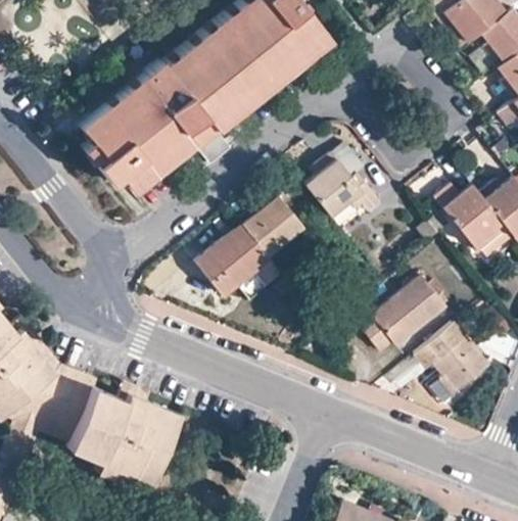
[(79,124),(92,141),(103,154),(94,161),(109,182),(120,175),(132,190),(193,142),(195,144),(217,128),(328,38),(297,0),(239,0),(165,60),(161,58),(79,124)]
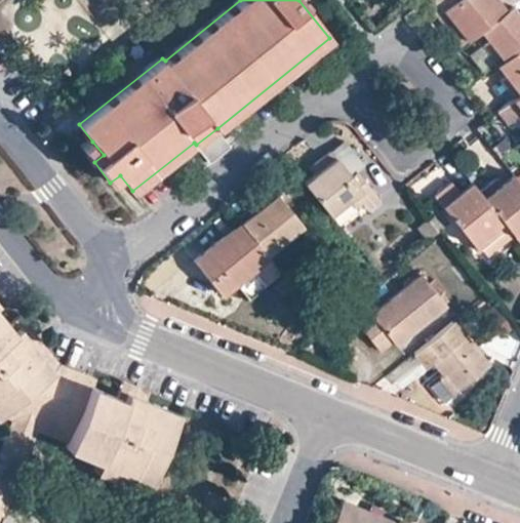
[(461,0),(445,12),(469,43),(482,32),(510,10),(500,0),(461,0)]
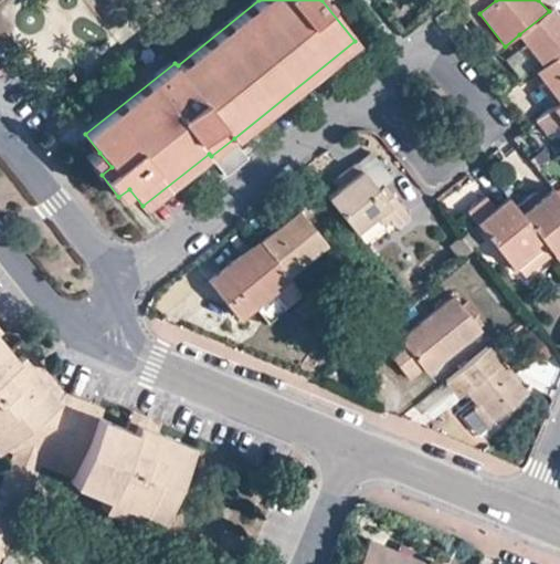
[(559,13),(555,7),(549,11),(519,34),(529,47),(543,65),(559,52),(559,13)]
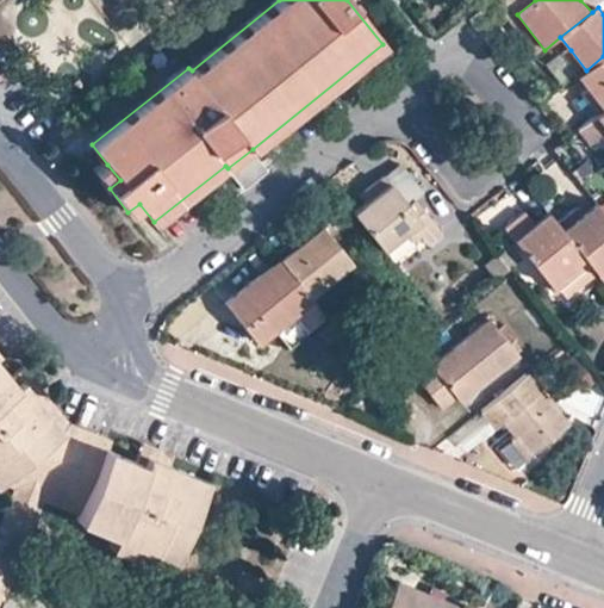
[(545,50),(517,14),(511,19),(537,56),(545,50)]
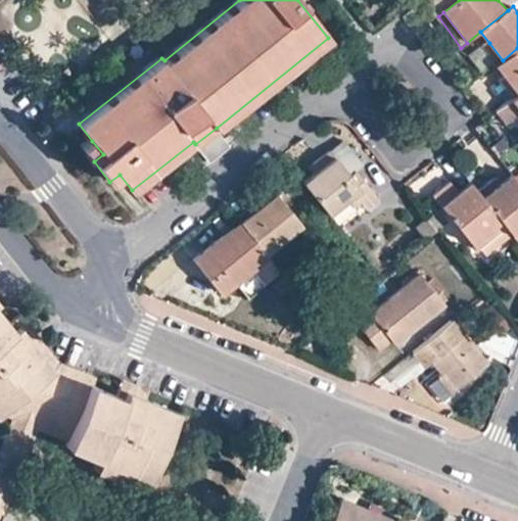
[(503,60),(489,43),(484,47),(498,64),(503,60)]
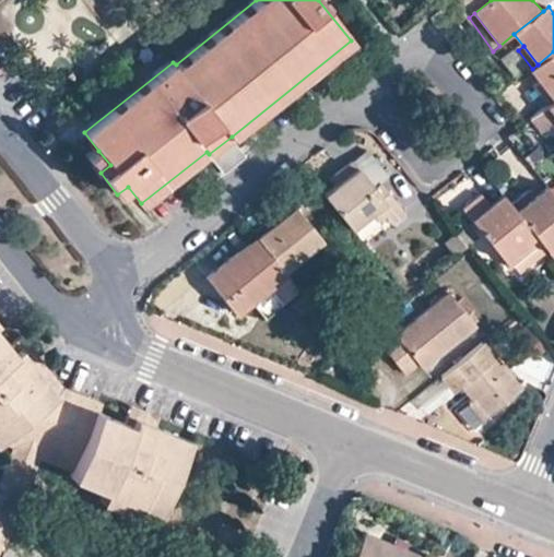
[(553,51),(538,64),(532,69),(530,71),(540,83),(553,98),(553,51)]
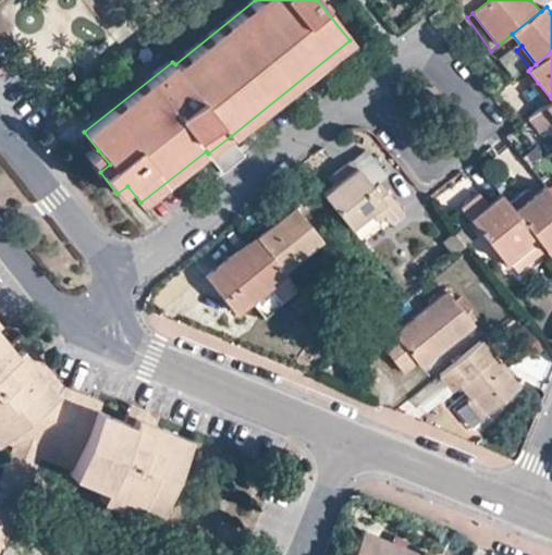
[(551,98),(538,83),(534,86),(549,107),(551,105),(551,98)]
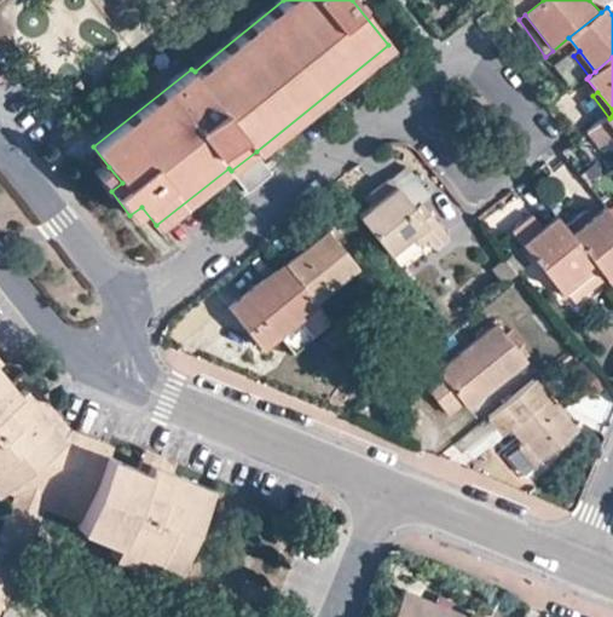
[(612,126),(608,121),(590,134),(602,148),(612,140),(612,126)]
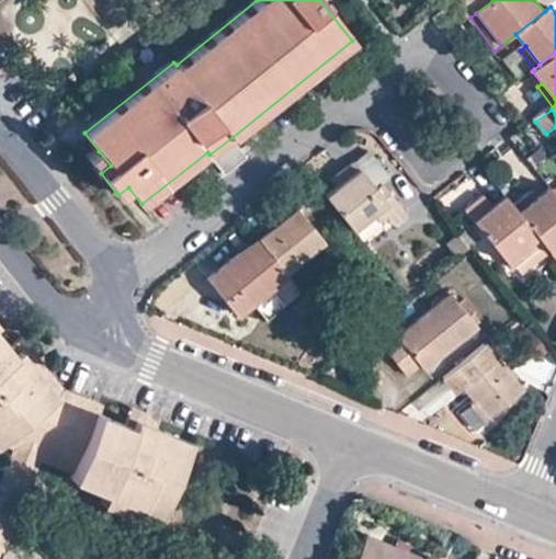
[(249,159),(233,137),(210,155),(227,177),(249,159)]
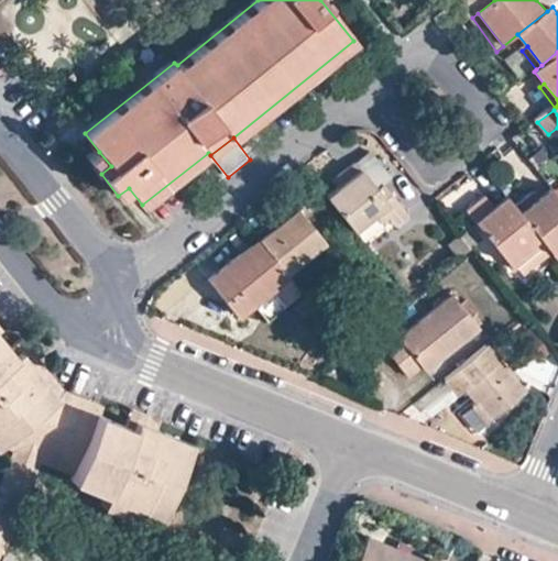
[(111,166),(99,152),(89,157),(101,174),(111,166)]
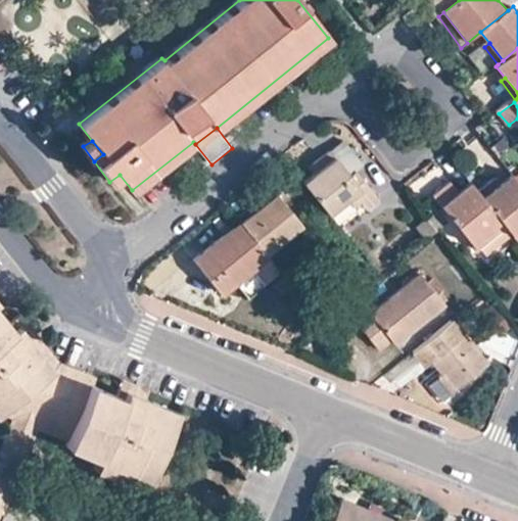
[(312,169),(317,176),(339,158),(333,152),(312,169)]
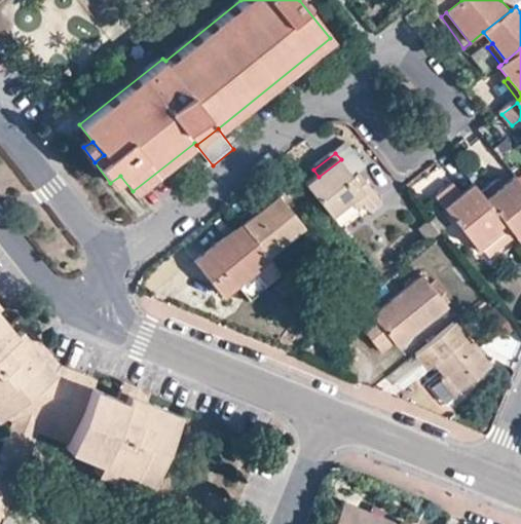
[(319,177),(307,186),(334,219),(352,202),(361,196),(367,206),(372,212),(383,203),(361,174),(356,178),(341,159),(319,177)]
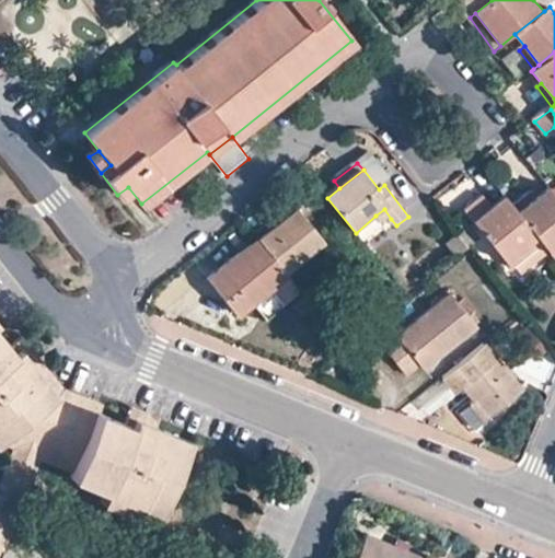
[(519,213),(540,240),(545,246),(552,254),(554,252),(554,190),(551,186),(538,197),(519,213)]
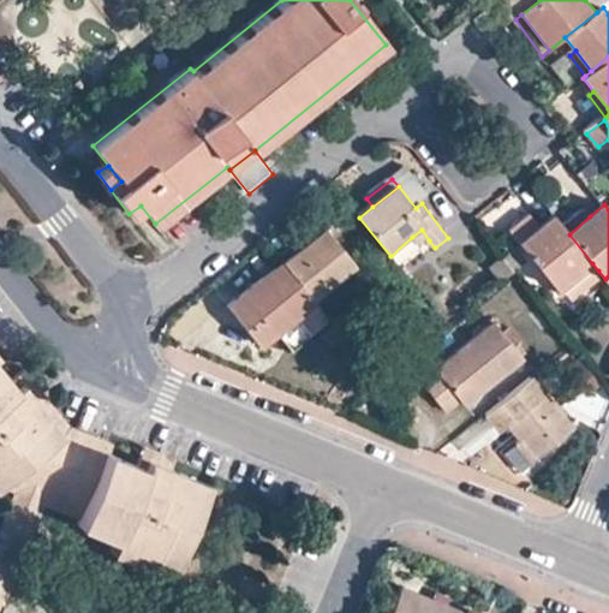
[(584,209),(562,226),(569,234),(590,216),(584,209)]
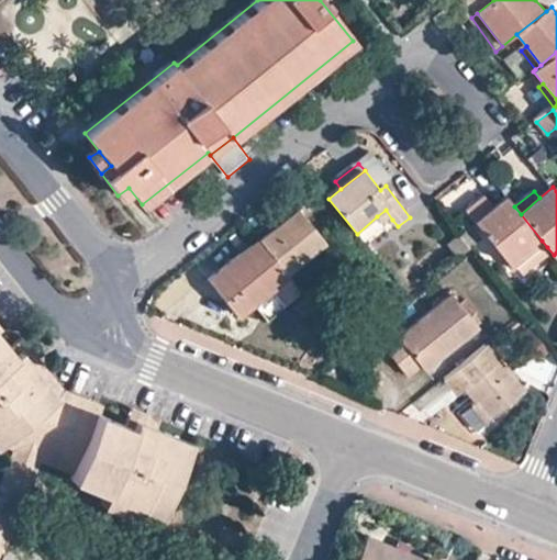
[(476,222),(493,208),(486,198),(468,212),(476,222)]
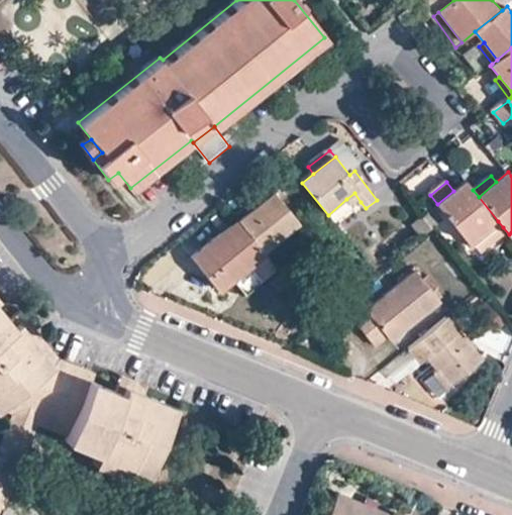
[(473,190),(466,182),(453,191),(437,204),(469,242),(498,221),(479,197),(473,190)]
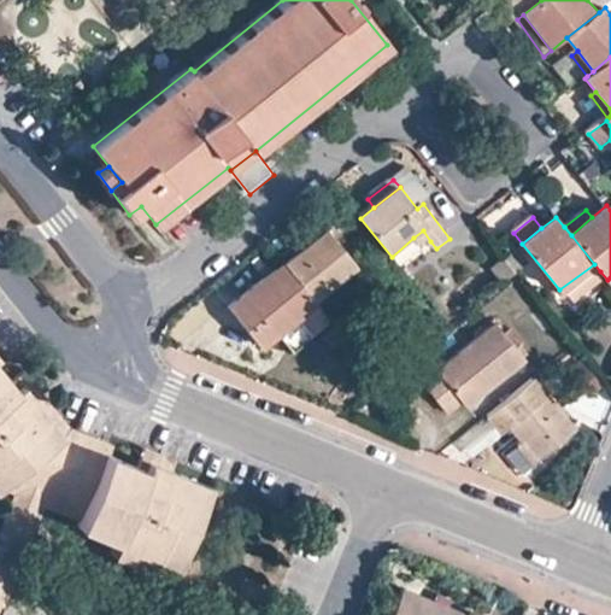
[(328,230),(285,263),(316,302),(358,269),(328,230)]
